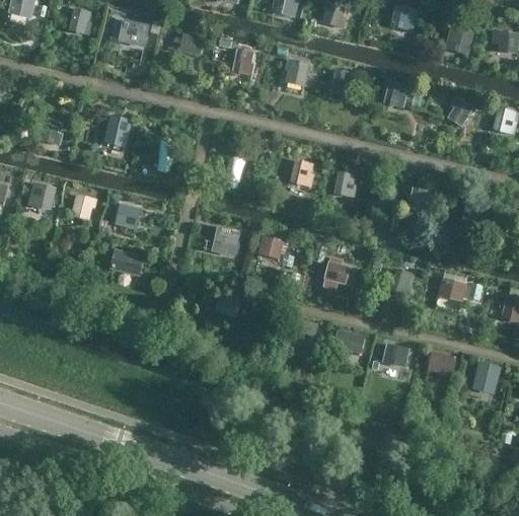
[(29,15),(33,0),(11,0),(9,10),(29,15)]
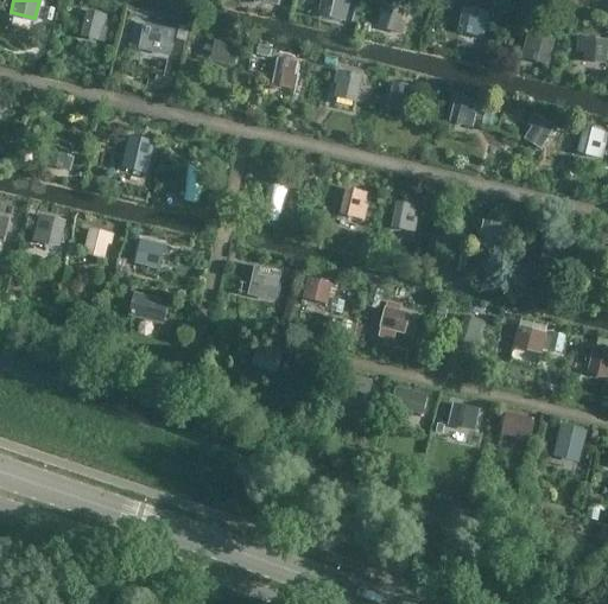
[(322,0),(320,12),(344,18),(347,6),(343,6),(344,0),(322,0)]
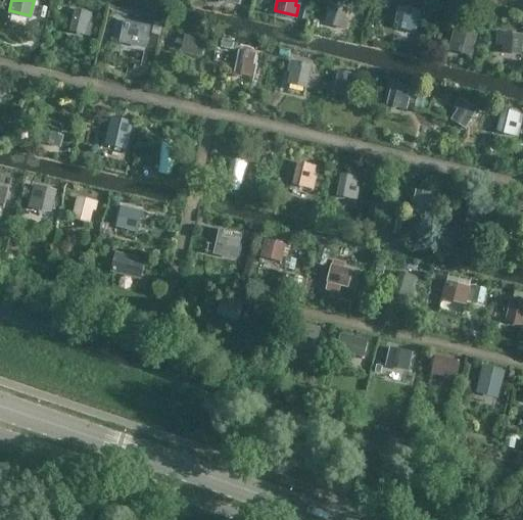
[(325,21),(345,27),(348,16),(345,16),(347,8),(329,3),(325,21)]
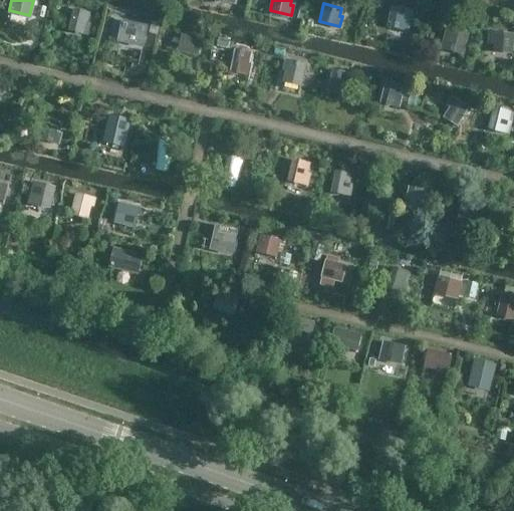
[(407,28),(410,19),(406,18),(409,8),(397,5),(392,25),(407,28)]
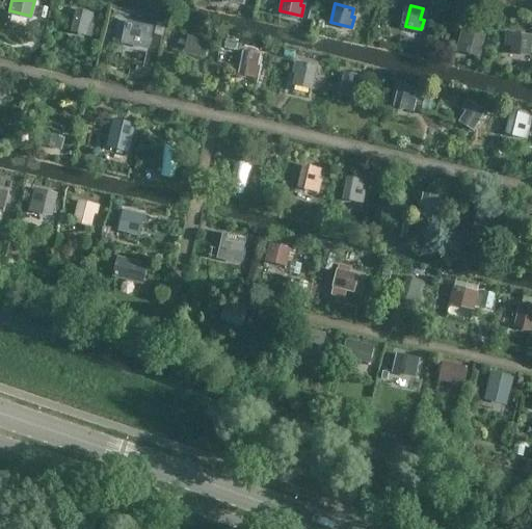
[(92,14),(76,9),(72,29),(90,33),(94,24),(90,23),(92,14)]
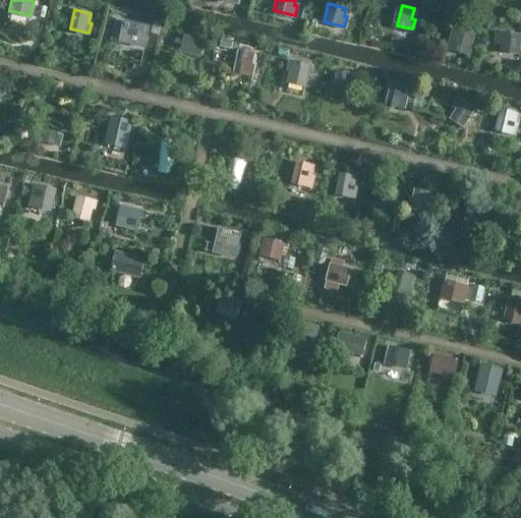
[(151,24),(123,18),(118,42),(146,47),(151,24)]
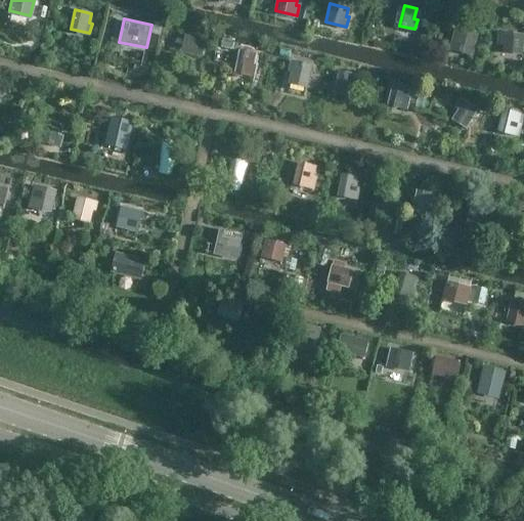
[(471,51),(476,31),(460,28),(457,38),(454,37),(451,47),(471,51)]
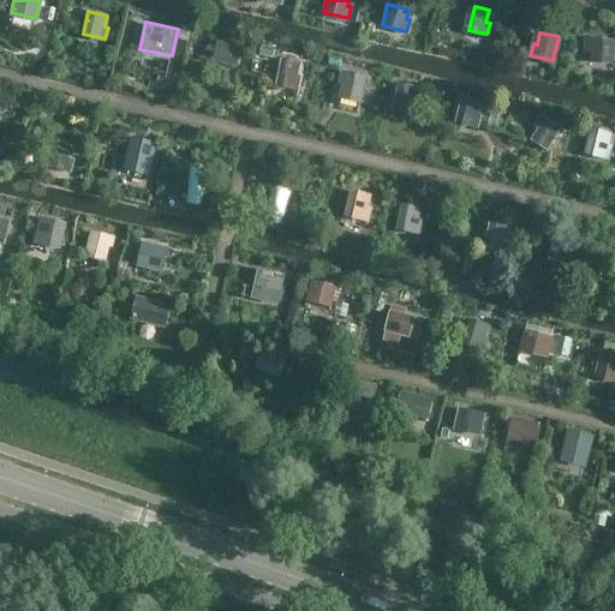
[(614,40),(614,37),(584,36),(583,51),(590,52),(590,61),(614,64),(614,40)]
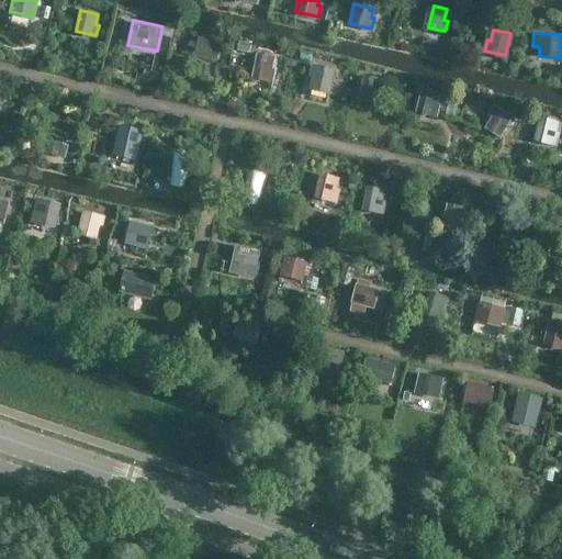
[(215,58),(220,41),(199,36),(198,41),(201,42),(198,55),(215,58)]
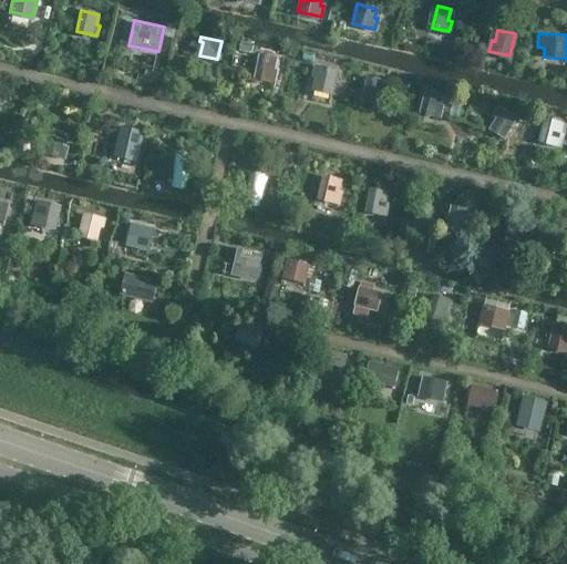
[(255,75),(276,80),(278,69),(275,68),(277,58),(259,53),(255,75)]
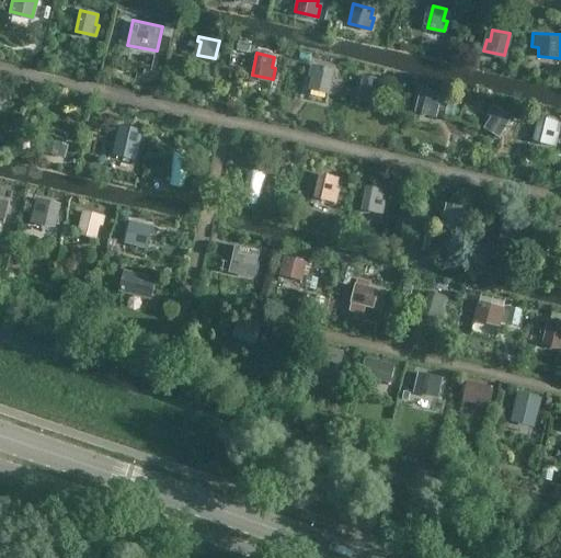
[(328,90),(333,69),(312,64),(310,75),(313,76),(310,87),(328,90)]
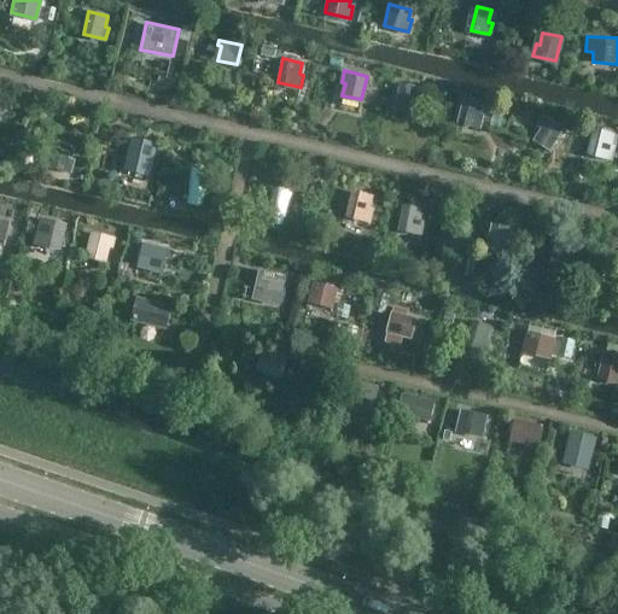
[(394,107),(418,112),(420,100),(415,99),(419,88),(400,83),(394,107)]
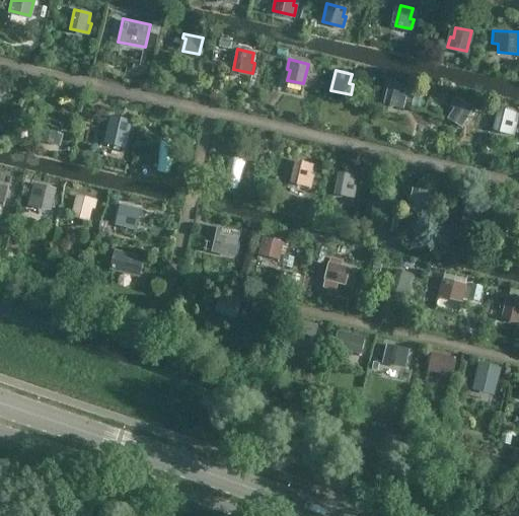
[(405,85),(389,82),(384,101),(403,105),(405,96),(402,95),(405,85)]
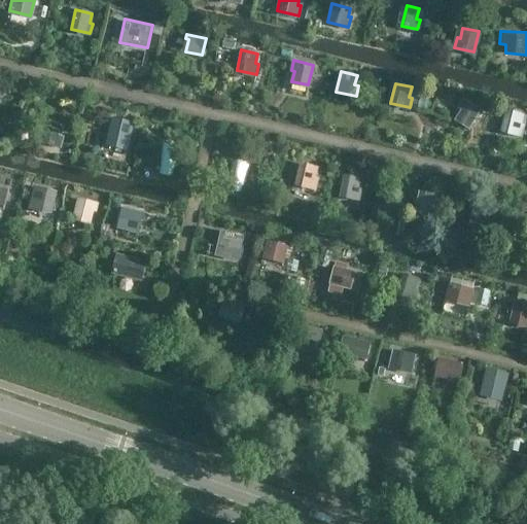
[(463,97),(451,116),(469,129),(482,109),(463,97)]
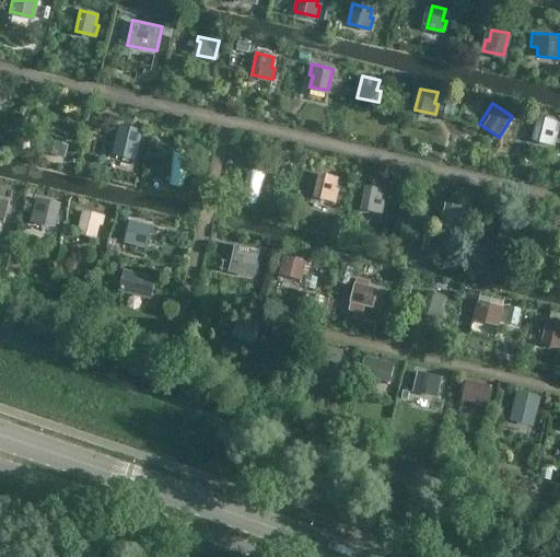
[(537,116),(532,140),(556,146),(559,126),(559,122),(558,122),(558,120),(537,116)]
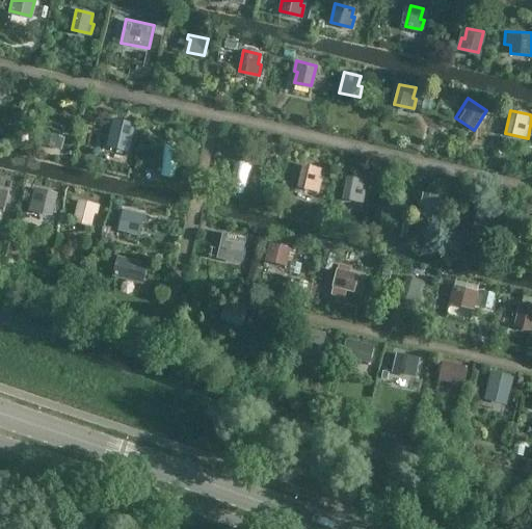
[(130,152),(136,123),(113,117),(107,146),(130,152)]
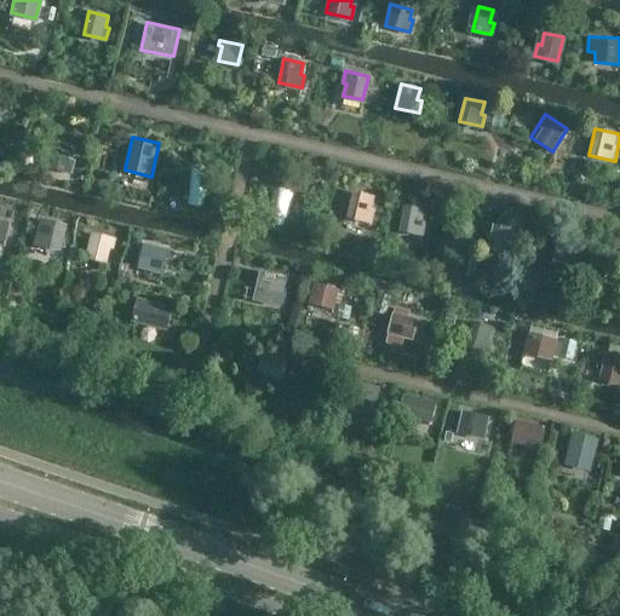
[(51,143),(45,166),(72,173),(76,160),(73,159),(75,149),(51,143)]
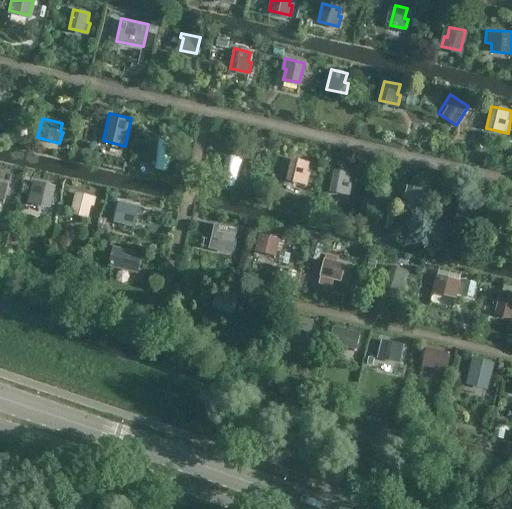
[(154,165),(167,168),(169,160),(175,145),(157,141),(156,157),(154,165)]
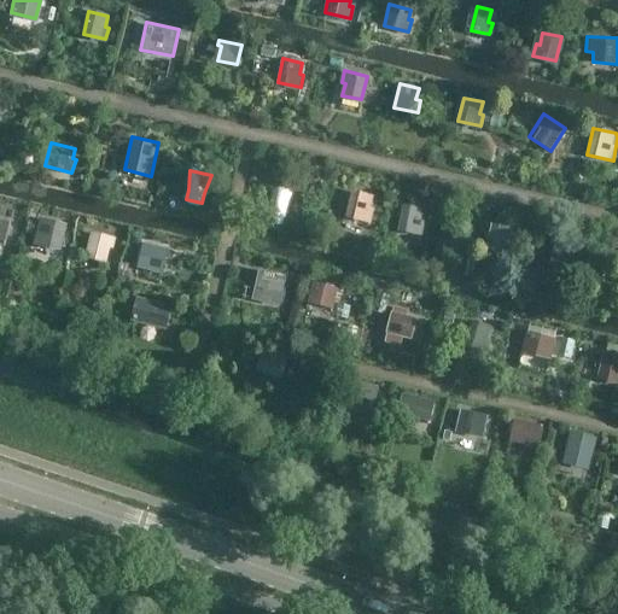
[(269,209),(267,218),(283,221),(285,212),(291,194),(270,189),(269,209)]
